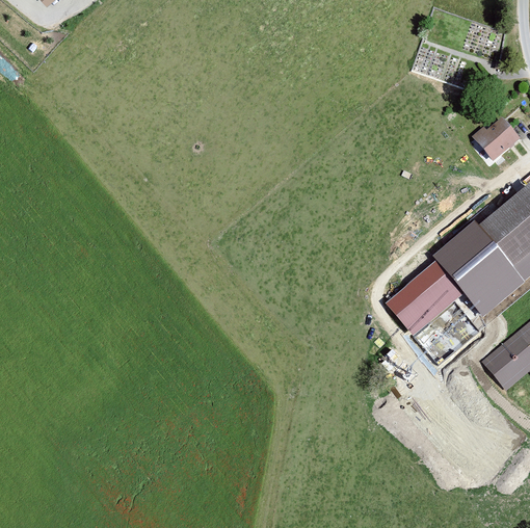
[(502,58),(494,57),(494,67),(501,68),(502,58)]
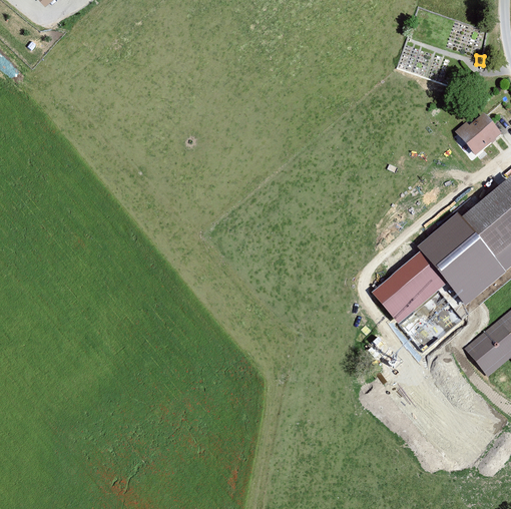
[(500,131),(483,110),(468,123),(465,120),(454,129),(474,153),(500,131)]
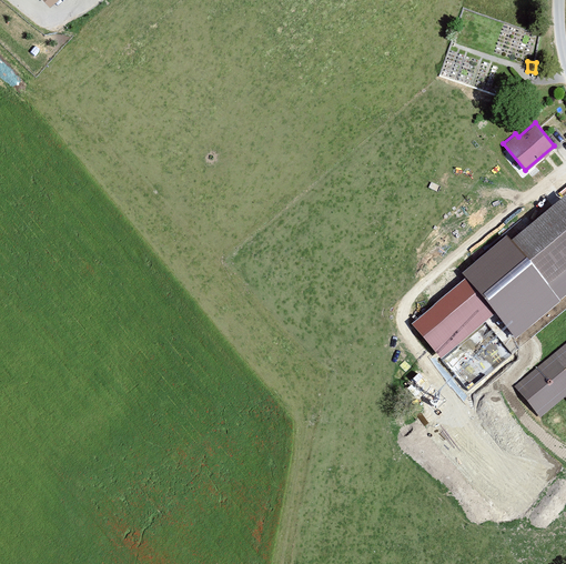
[(565,195),(565,194),(511,240),(548,285),(565,269),(565,195)]
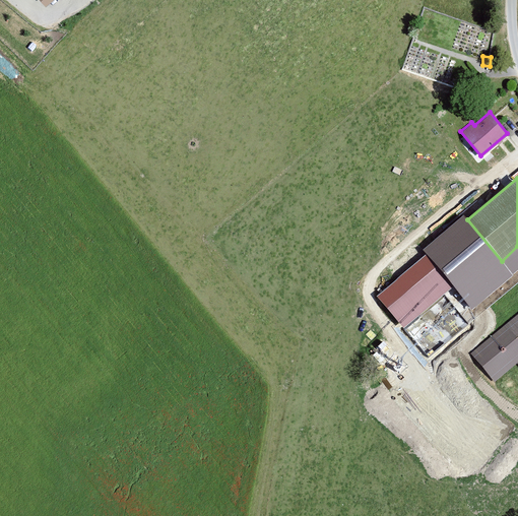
[(517,246),(502,261),(467,219),(462,214),(422,249),(425,254),(451,287),(470,308),(517,267),(517,246)]
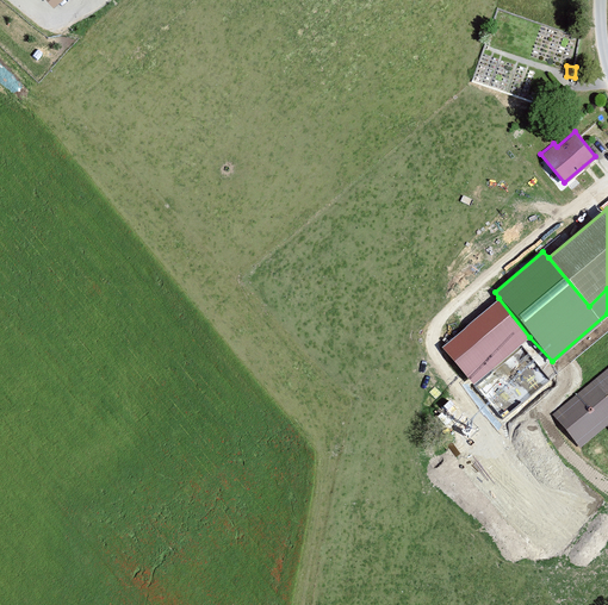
[(529,337),(498,298),(442,345),(471,382),(529,337)]
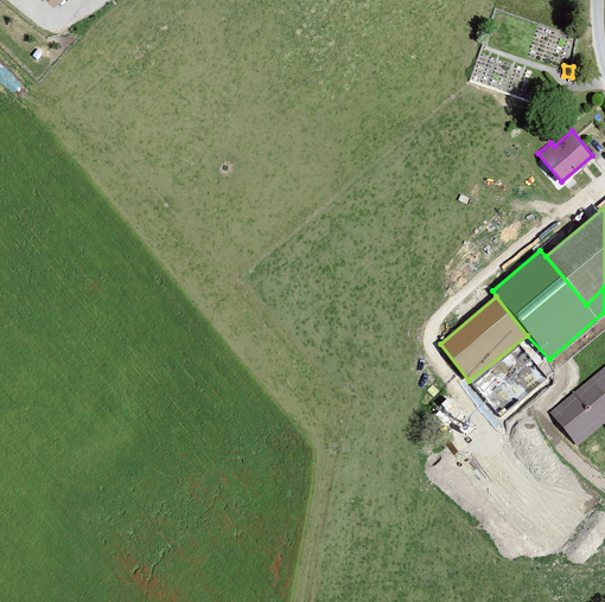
[(603,422),(604,423),(604,362),(548,409),(574,443),(603,422)]
